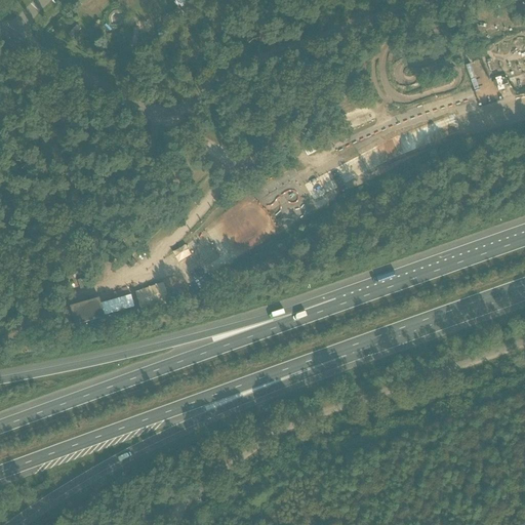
[(524,22),(499,30),(505,45),(524,38),(524,22)]
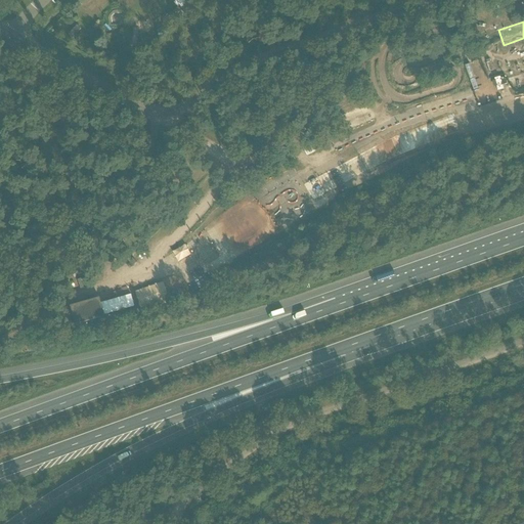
[(468,66),(471,78),(483,76),(481,63),(468,66)]
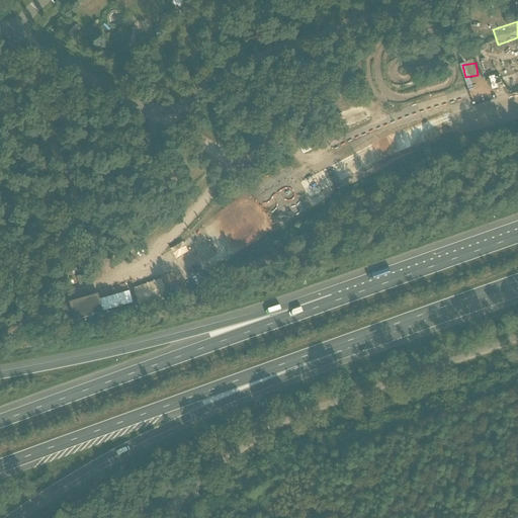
[(487,78),(487,89),(498,89),(498,77),(487,78)]
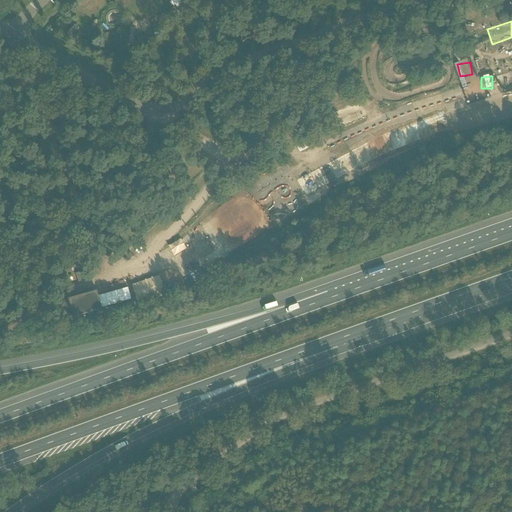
[(315,132),(294,142),(299,153),(321,142),(315,132)]
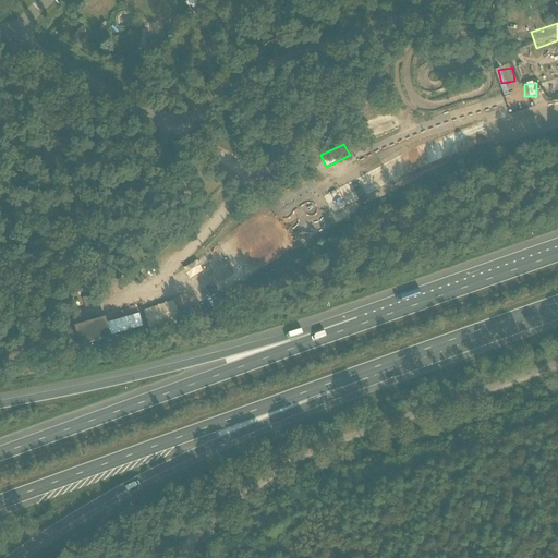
[(164,305),(144,310),(148,329),(168,326),(164,305)]
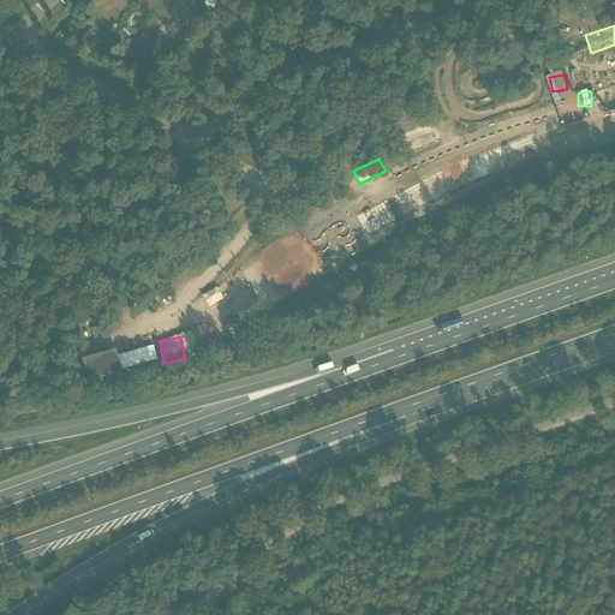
[(107,353),(106,348),(101,350),(102,354),(82,360),(89,382),(123,372),(117,351),(107,353)]
